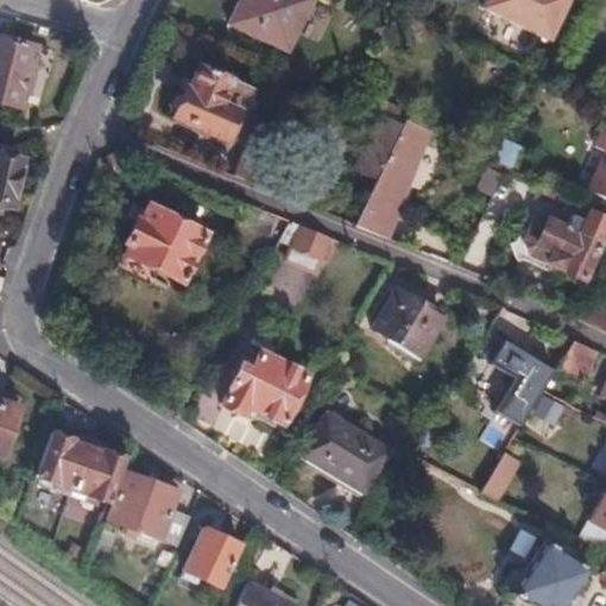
[(276,48),(297,0),(242,0),(231,26),(276,48)]
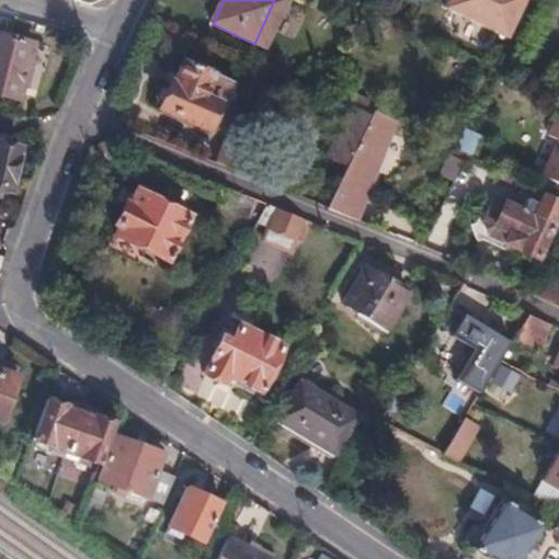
[(274,0),(254,44),(267,49),(289,1),(287,0),(274,0)]
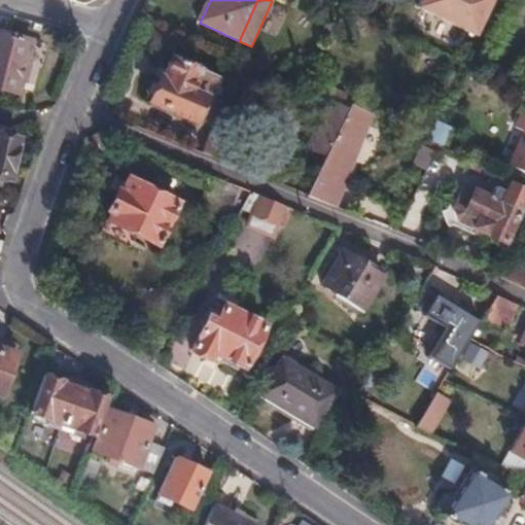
[(481,38),(499,0),(419,0),(417,7),(481,38)]
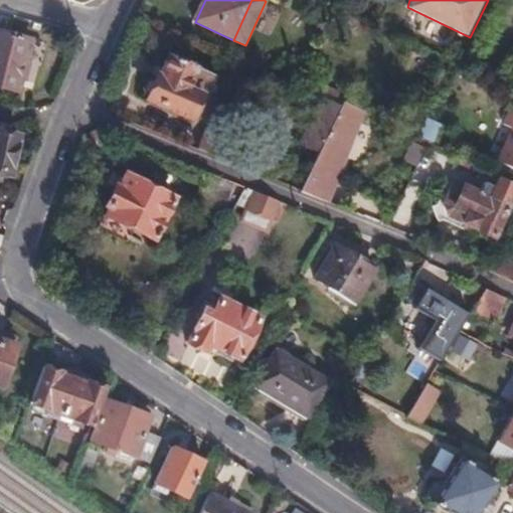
[(0,29),(0,82),(17,88),(20,75),(24,76),(29,61),(25,59),(31,37),(0,29)]
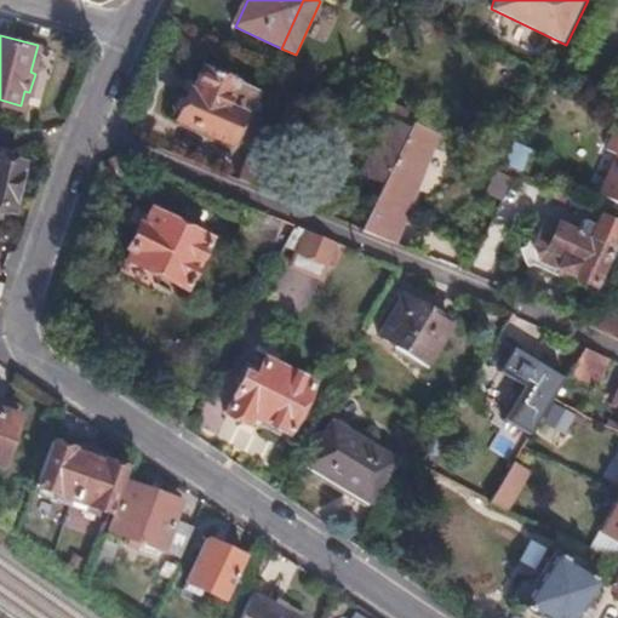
[(177,113),(175,118),(228,142),(240,118),(245,119),(257,93),(201,68),(192,90),(188,89),(184,98),(181,96),(176,99),(173,107),(177,113)]
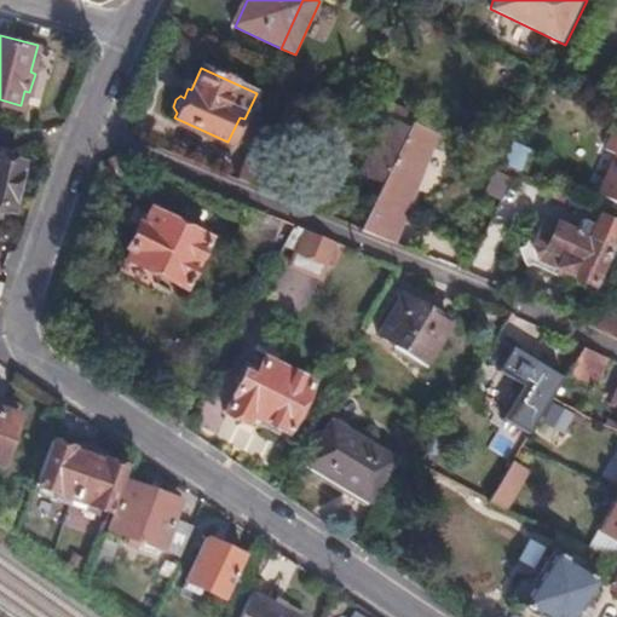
[(364,172),(385,183),(410,128),(390,119),(364,172)]
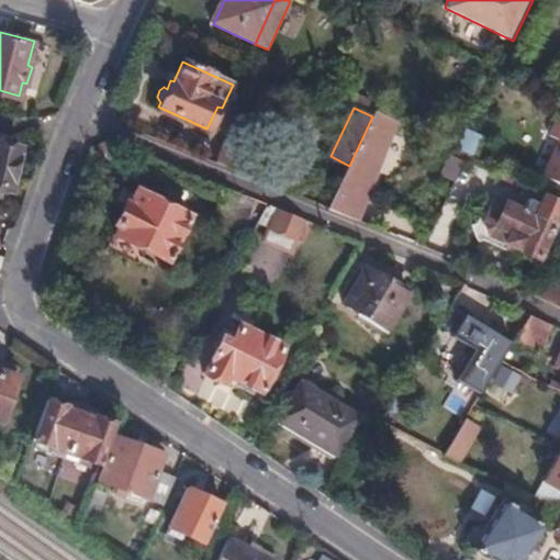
[(374,112),(372,116),(349,166),(328,210),(359,222),(367,202),(359,199),(395,123),(374,112)]
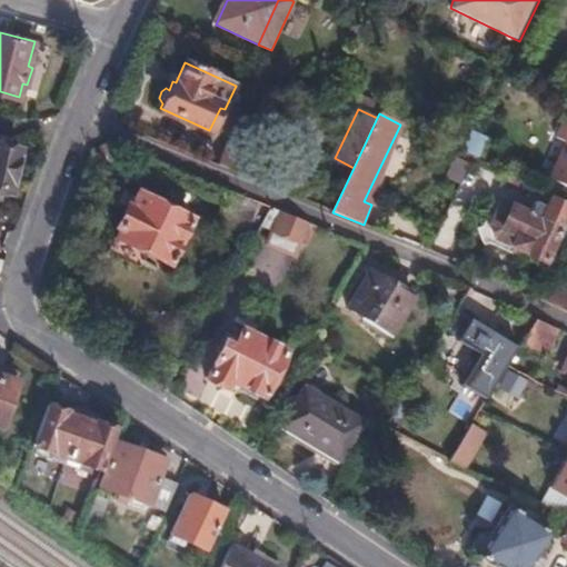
[(551,178),(566,185),(566,123),(563,122),(555,137),(566,143),(566,149),(551,178)]
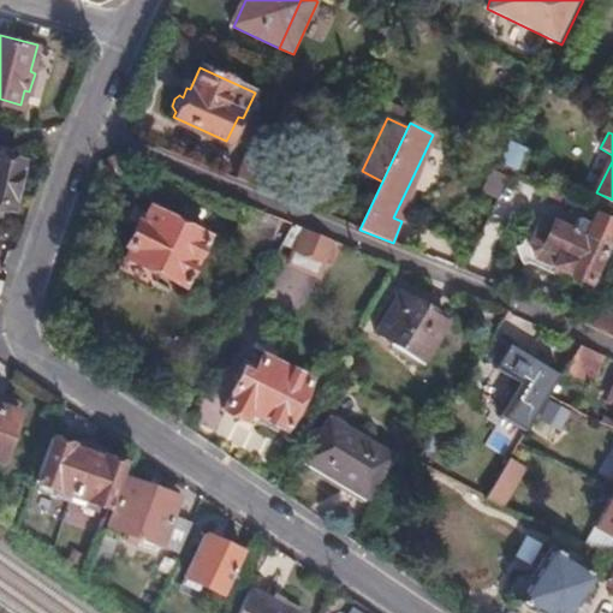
[(0,215),(9,219),(23,159),(0,154),(0,215)]
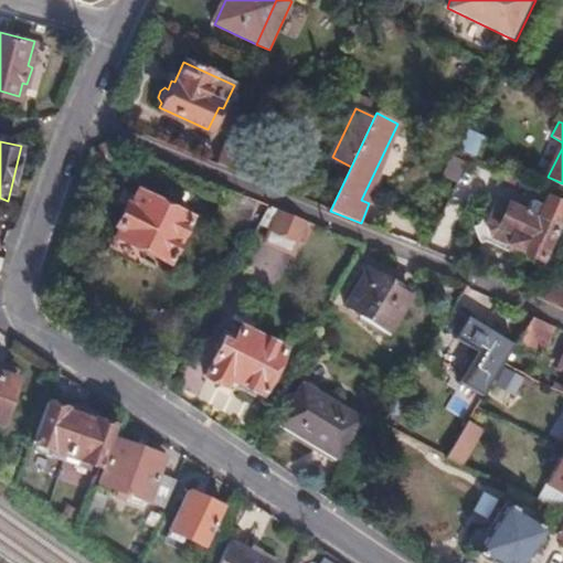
[(215,165),(244,177),(252,158),(223,146),(215,165)]
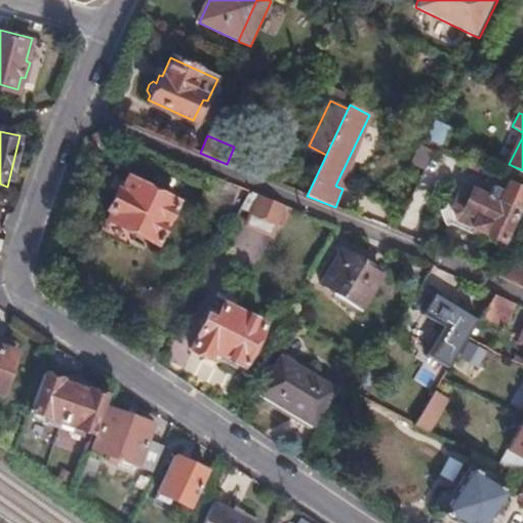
[(111,214),(108,222),(157,245),(177,204),(127,180),(122,193),(119,191),(109,212),(111,214)]
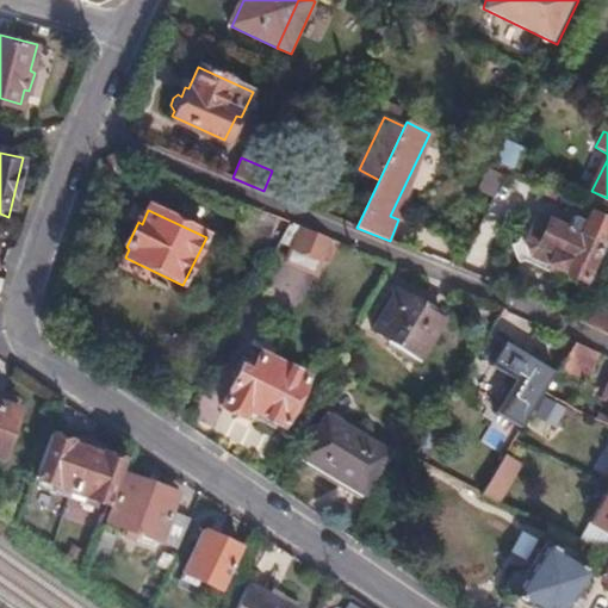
[(584,278),(607,227),(607,221),(589,213),(587,222),(574,216),(557,253),(568,258),(562,268),(584,278)]
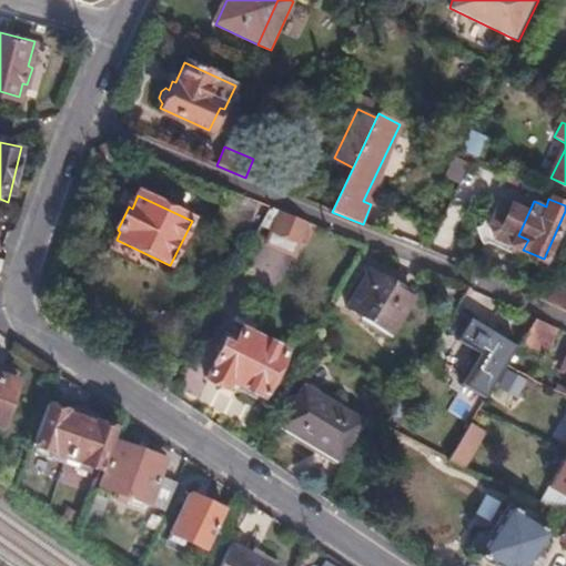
[(341,259),(349,240),(271,209),(260,226),(275,232),(271,245),(295,255),(301,243),(341,259)]
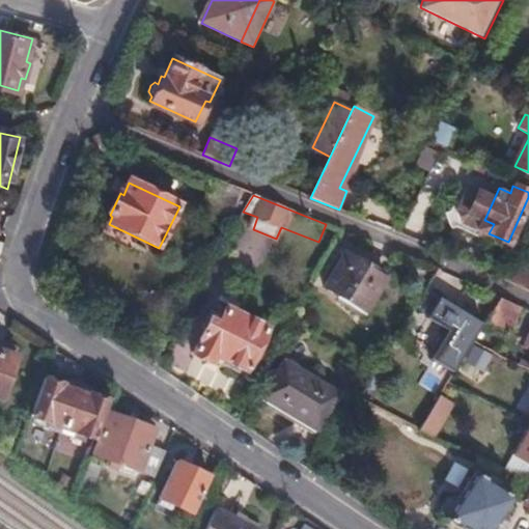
[(347,254),(327,287),(363,309),(383,275),(347,254)]
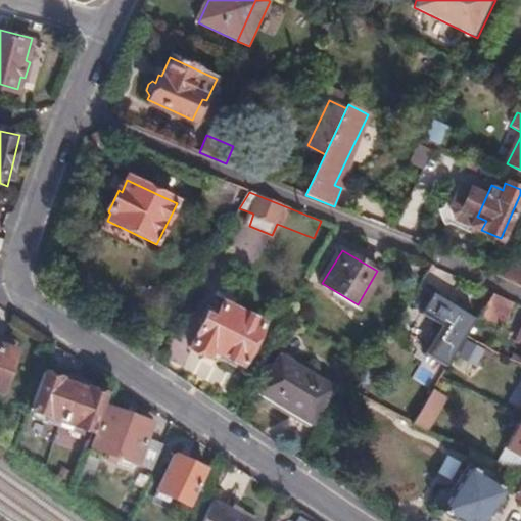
[(495,276),(520,287),(520,266),(503,257),(495,276)]
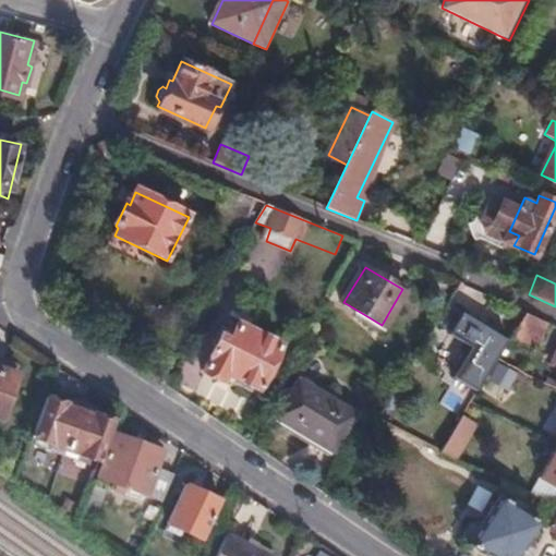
[(478,393),(508,342),(462,314),(449,335),(471,348),(454,377),(478,393)]
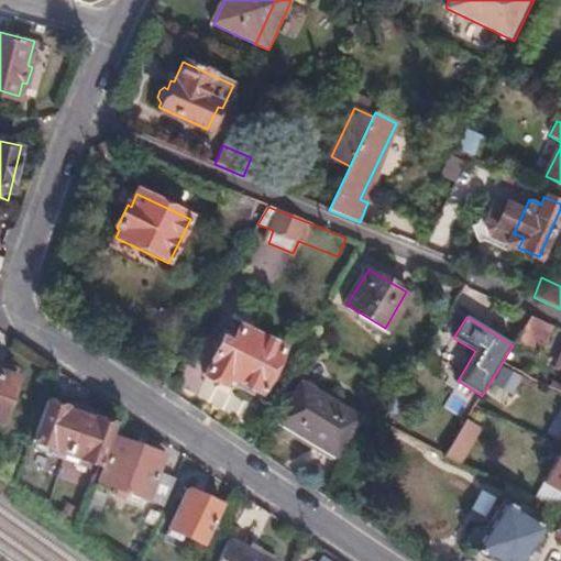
[(530,317),(515,340),(538,351),(551,326),(530,317)]
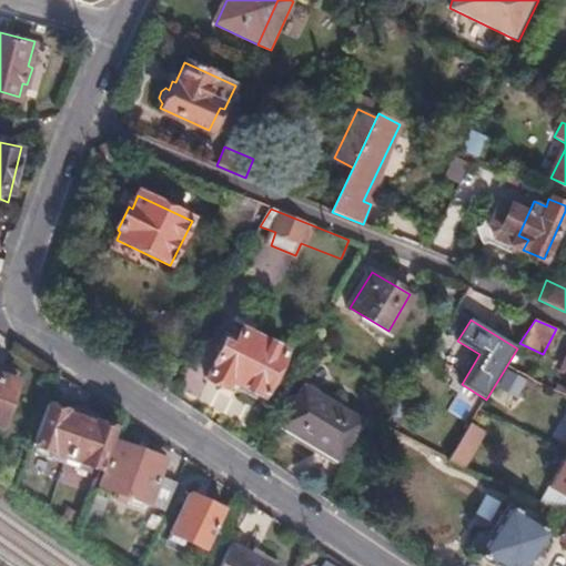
[(228,334),(206,377),(225,387),(229,380),(241,386),(240,390),(254,397),(256,393),(261,395),(283,351),(241,330),(236,340),(228,334)]
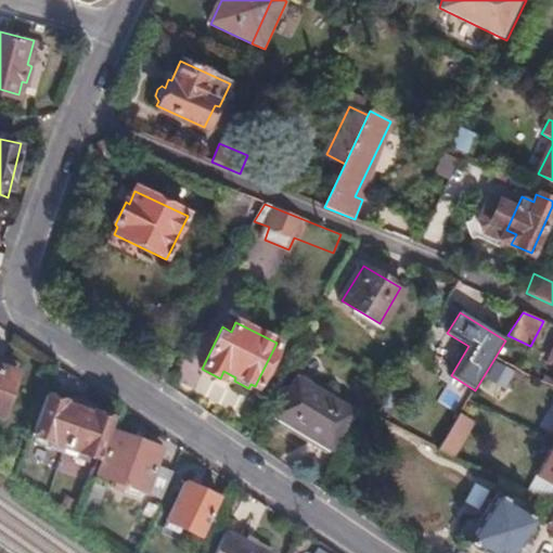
[(0,414),(1,415),(15,377),(13,376),(15,371),(0,365),(0,414)]
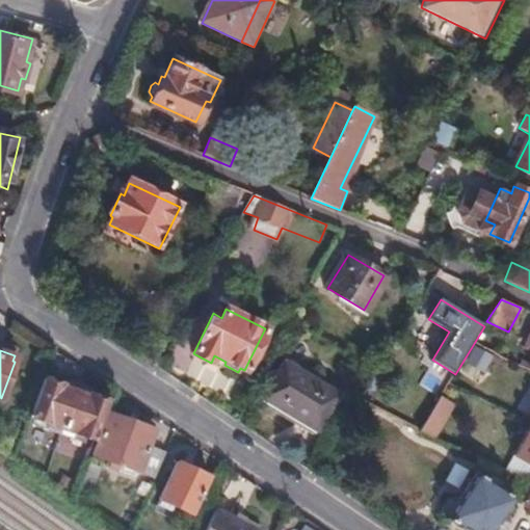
[(337,396),(284,364),(264,397),(317,430),(337,396)]
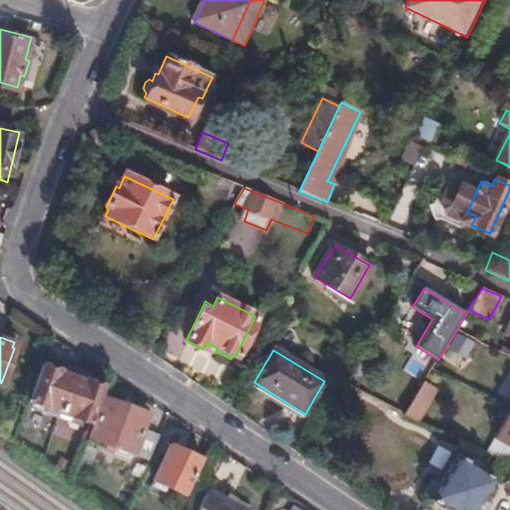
[(30,400),(62,412),(74,375),(60,370),(43,364),(30,400)]
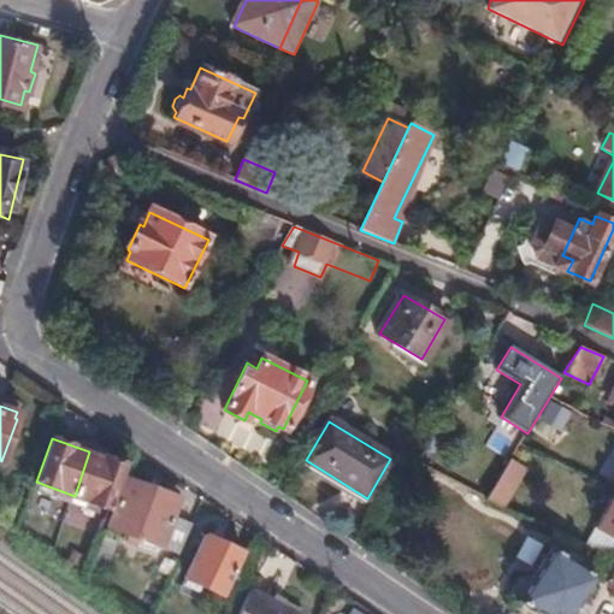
[(89,452),(90,447),(75,441),(72,446),(89,452)]
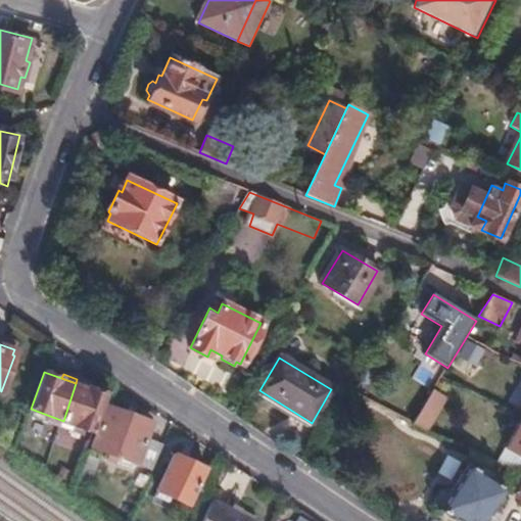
[(76,383),(89,388),(90,384),(77,379),(76,383)]
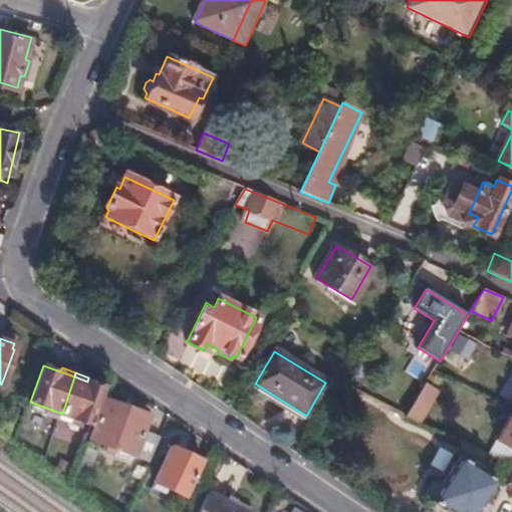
[(106,389),(87,381),(74,376),(62,414),(92,426),(106,389)]
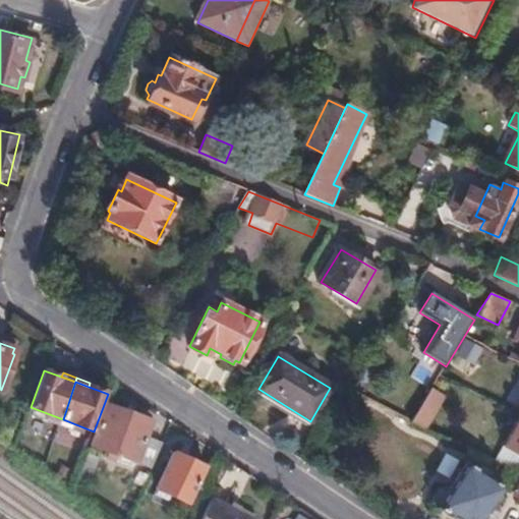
[(412,421),(425,427),(443,397),(431,390),(412,421)]
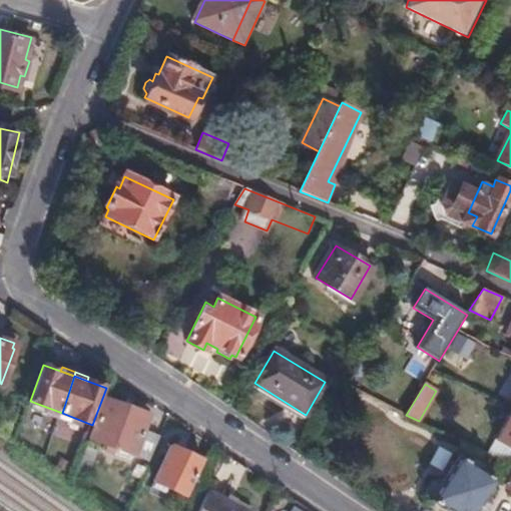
[(91,438),(150,460),(160,436),(144,430),(149,415),(105,399),(91,438)]
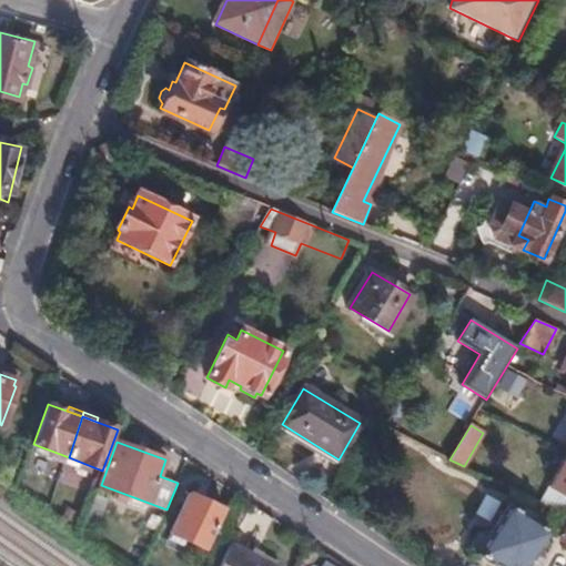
[(565,458),(549,486),(565,495),(565,458)]
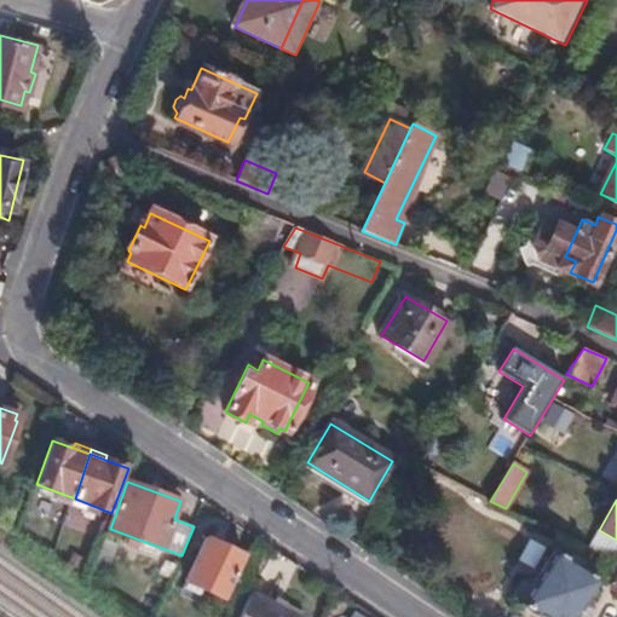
[(207,538),(188,580),(223,597),(242,555),(207,538)]
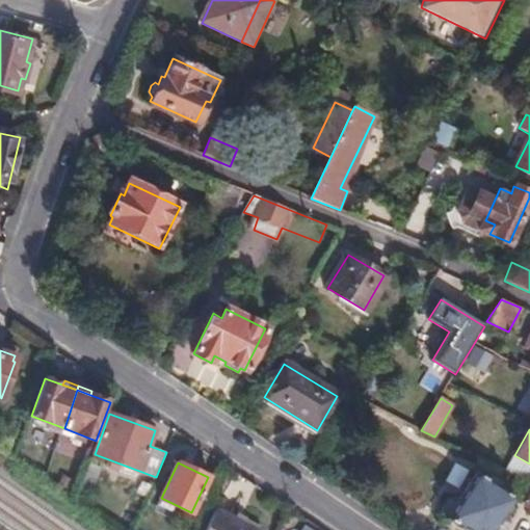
[(474,474),(444,520),(459,529),(492,529),(512,498),(474,474)]
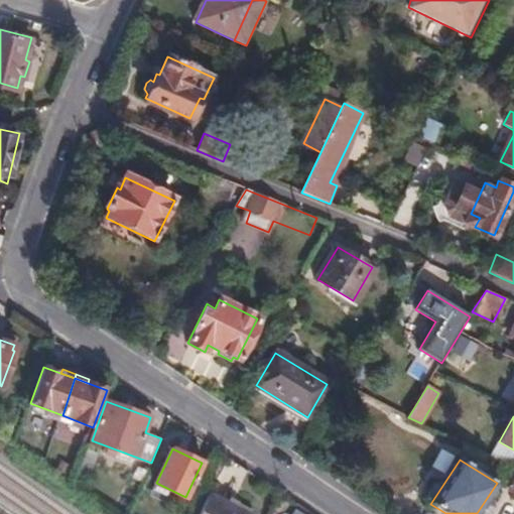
[(253,513),(212,493),(200,513),(253,513)]
